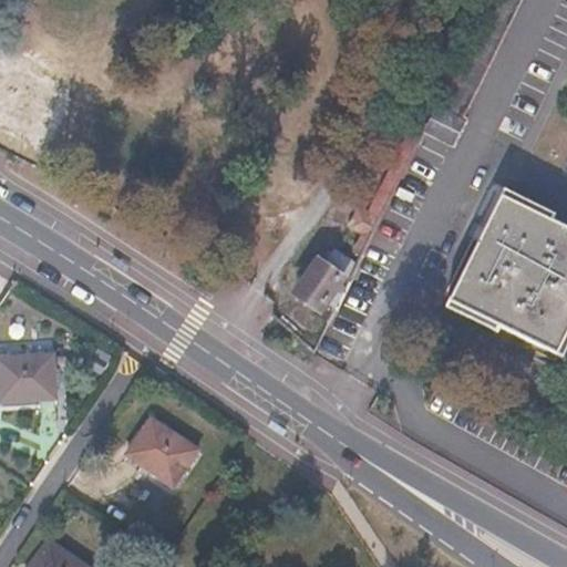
[(424,123),(416,119),(382,187),(390,192),(424,123)]
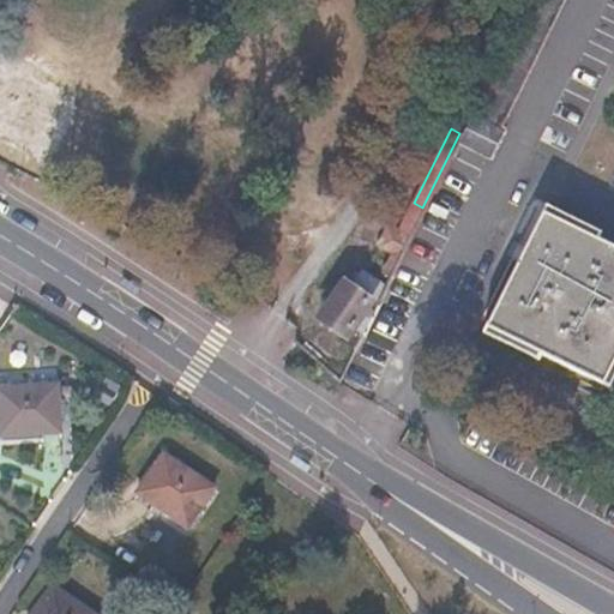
[(398,232),(389,227),(380,244),(395,252),(399,254),(422,208),(414,203),(398,232)]
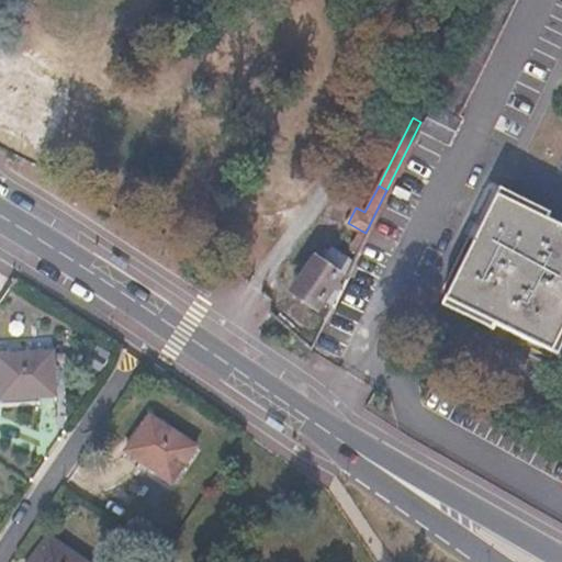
[(561,328),(561,224),(499,193),(447,296),(551,349),(561,328)]
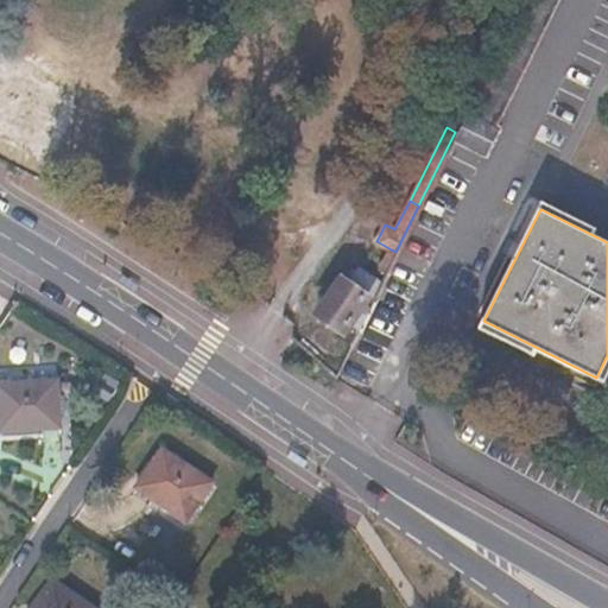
[(396,252),(391,249),(379,273),(384,276),(396,252)]
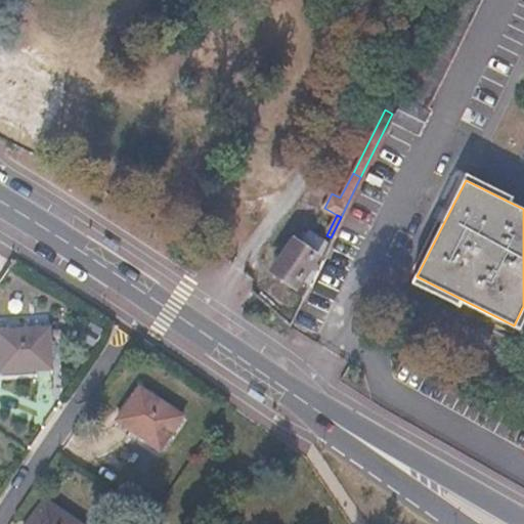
[(319,262),(294,245),(276,269),(297,285),(300,280),(307,285),(319,262)]
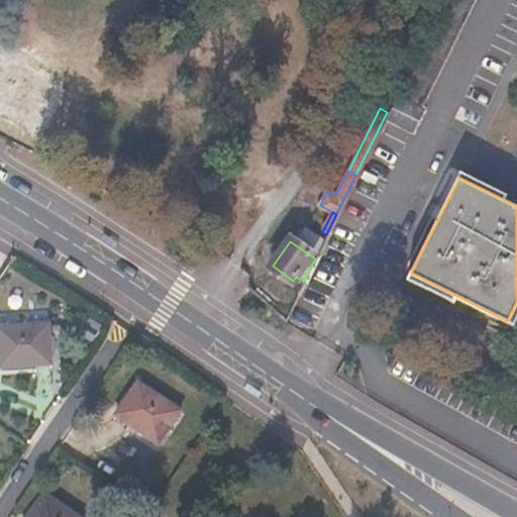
[(47,322),(0,325),(0,364),(50,360),(47,322)]
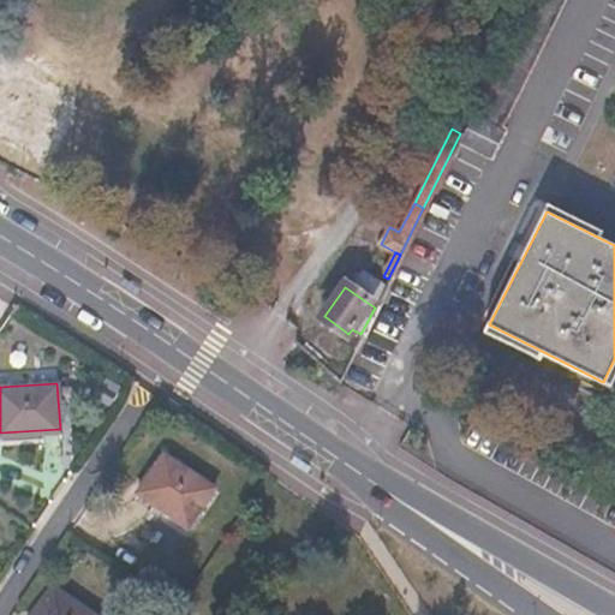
[(215,490),(163,454),(137,493),(189,529),(215,490)]
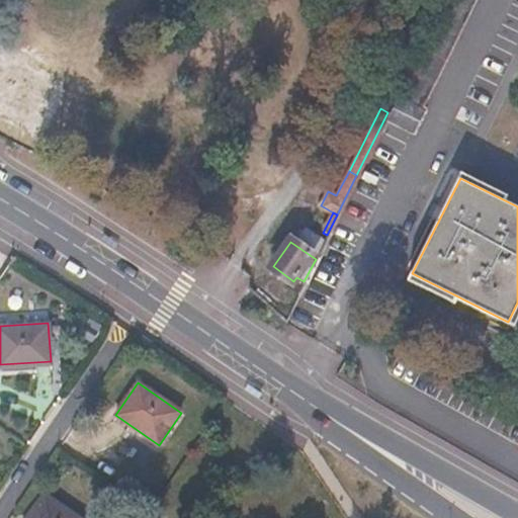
[(79,517),(47,495),(29,517),(79,517)]
